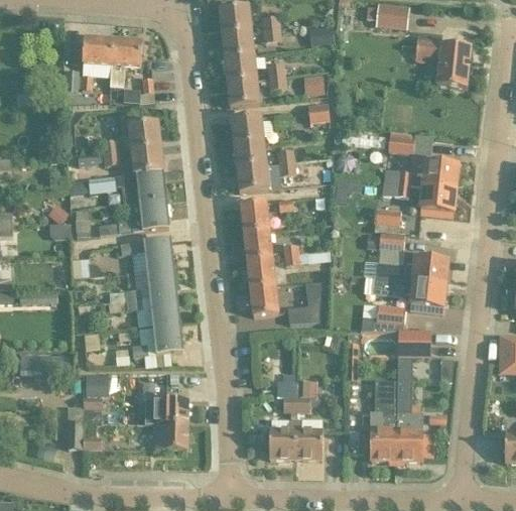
[(368,7),(367,17),(377,19),(377,25),(406,28),(409,7),(379,4),(378,8),(368,7)]
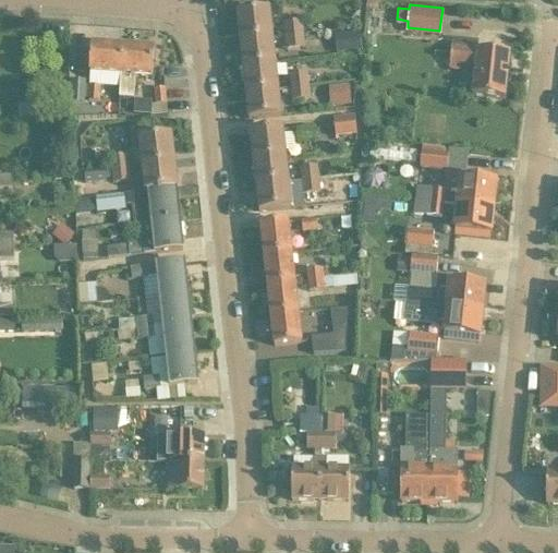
[(269,8),(237,12),(240,38),(273,35),(269,8)]
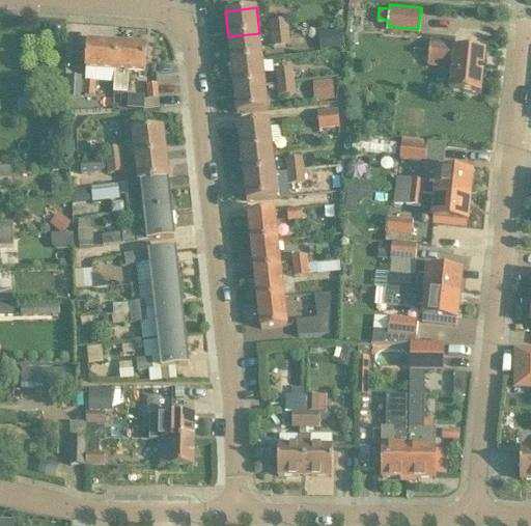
[(286,18),(270,19),(272,31),(288,30),(286,18)]
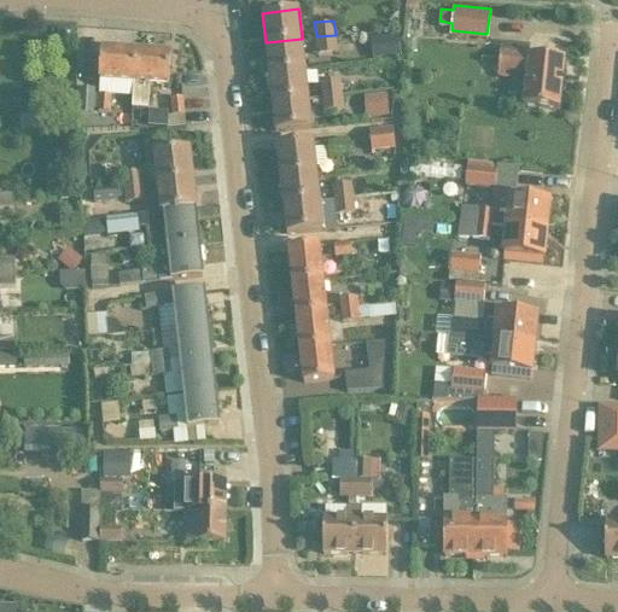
[(398,31),(373,34),(375,53),(400,51),(398,31)]
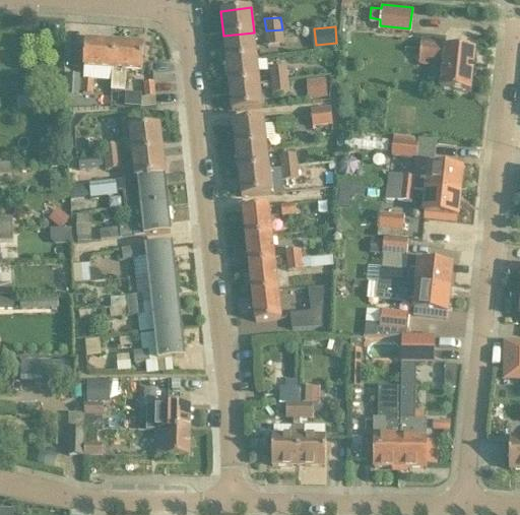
[(282,29),(266,30),(267,43),(283,42),(282,29)]
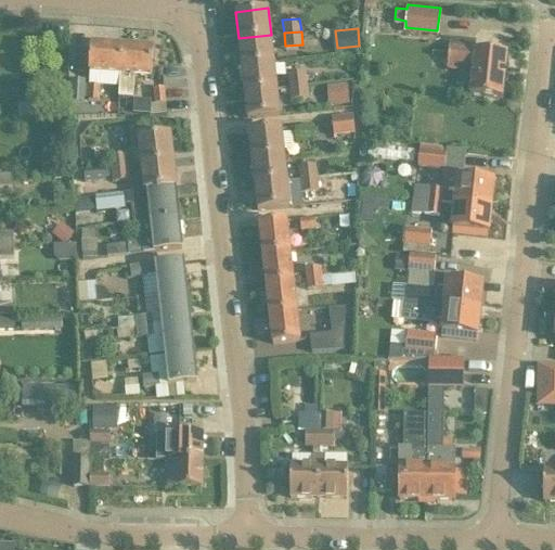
[(271,35),(239,38),(242,64),(273,60),(271,35)]
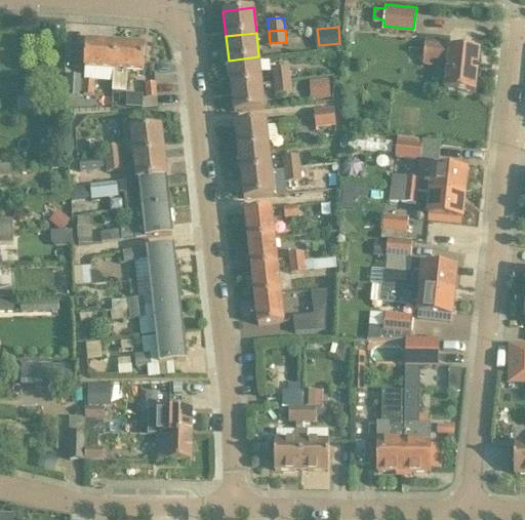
[(86,39),(85,65),(114,67),(114,60),(115,41),(86,39)]
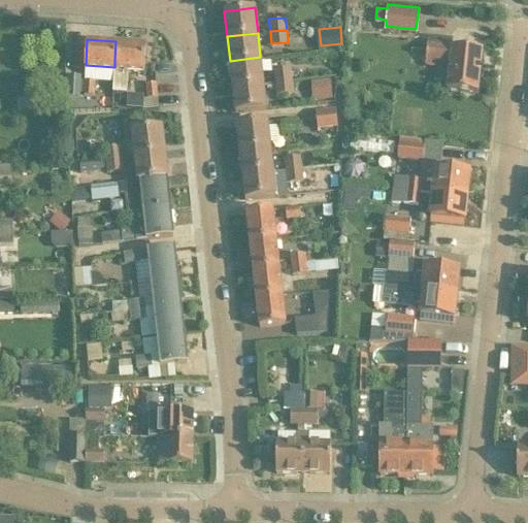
[(427,40),(425,62),(435,63),(435,58),(450,59),(447,87),(477,90),(483,46),(452,43),(427,40)]
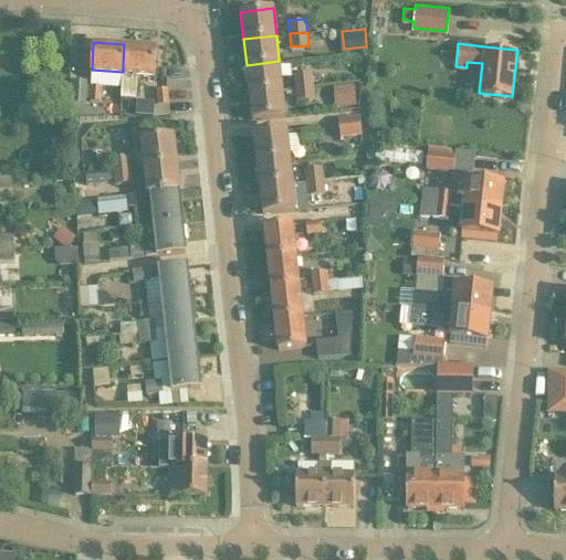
[(123,72),(121,96),(135,96),(137,73),(154,74),(155,46),(124,44),(123,64),(123,72)]
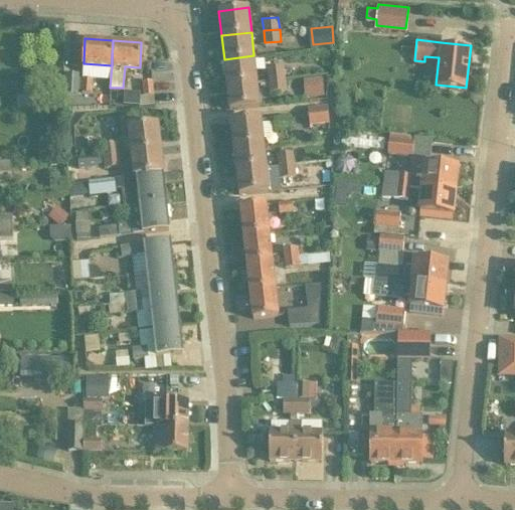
[(253,55),(224,59),(226,82),(256,79),(253,55)]
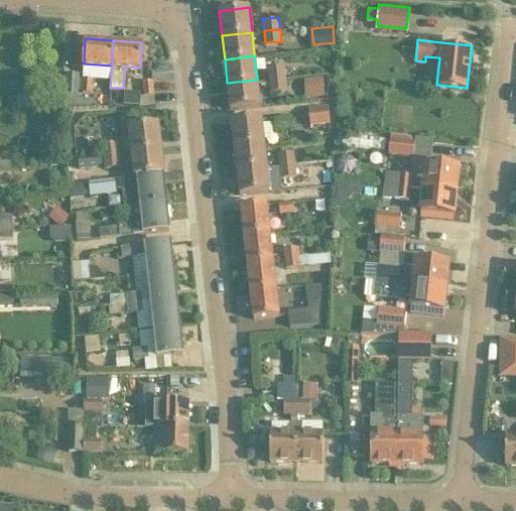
[(284,65),(268,67),(269,79),(285,77),(284,65)]
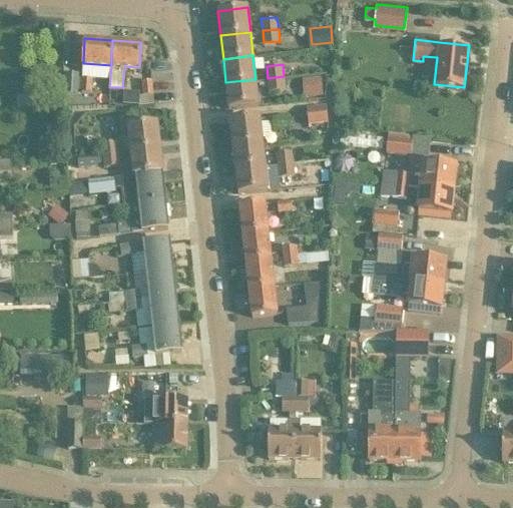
[(66,69),(64,89),(77,90),(77,88),(78,76),(79,70),(66,69)]
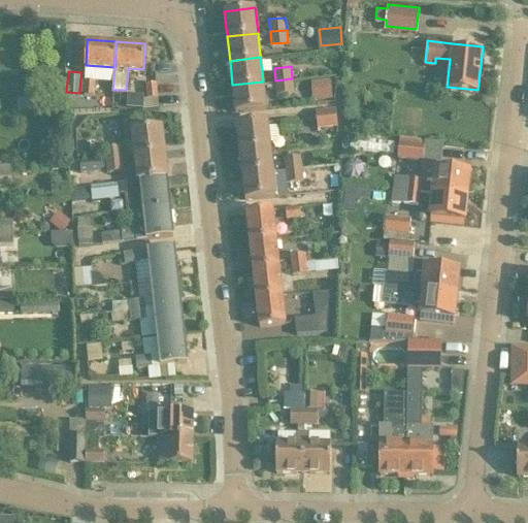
[(85,77),(84,92),(94,92),(95,78),(85,77)]
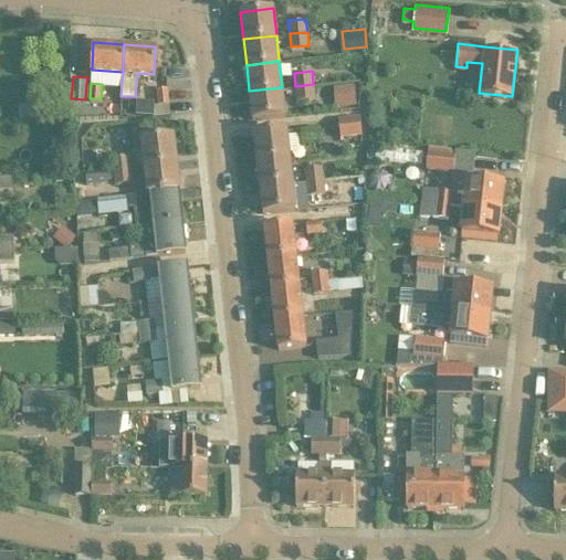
[(355,83),(335,84),(337,102),(357,101),(355,83)]
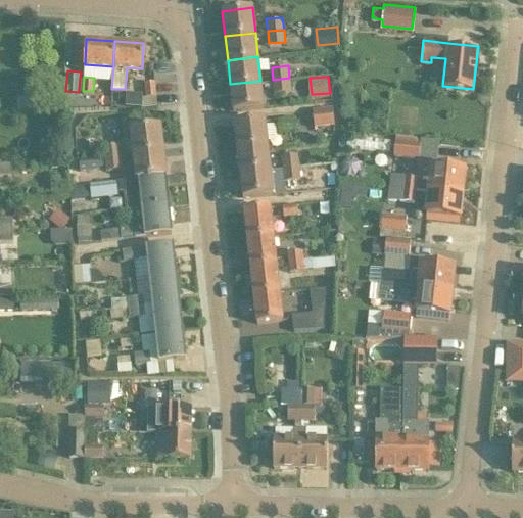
[(46,78),(38,79),(40,89),(48,88),(46,78)]
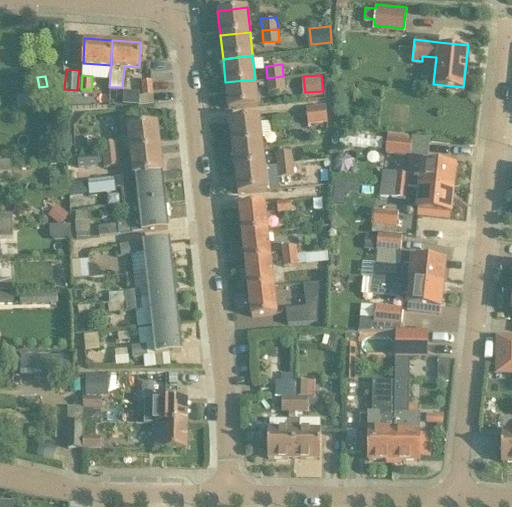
[(283,76),(267,78),(268,90),(284,88),(283,76)]
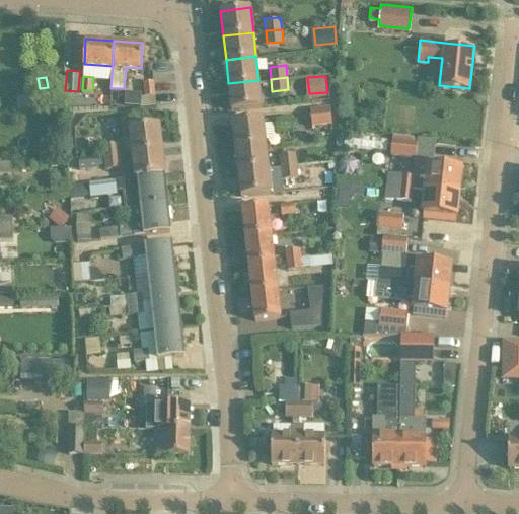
[(153,79),(143,80),(144,93),(154,92),(155,92),(155,91),(154,79),(153,79)]
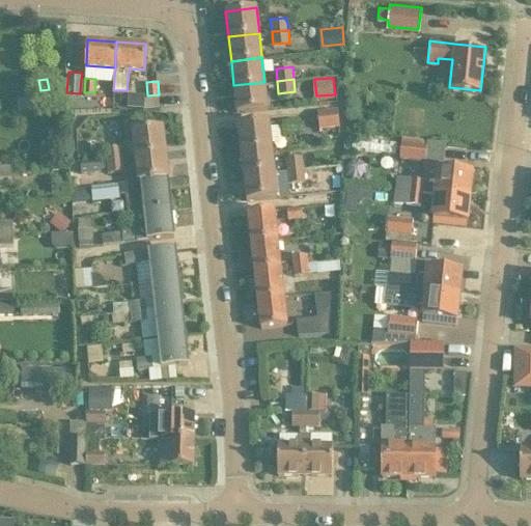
[(264,82),(233,85),(236,111),(268,107),(264,82)]
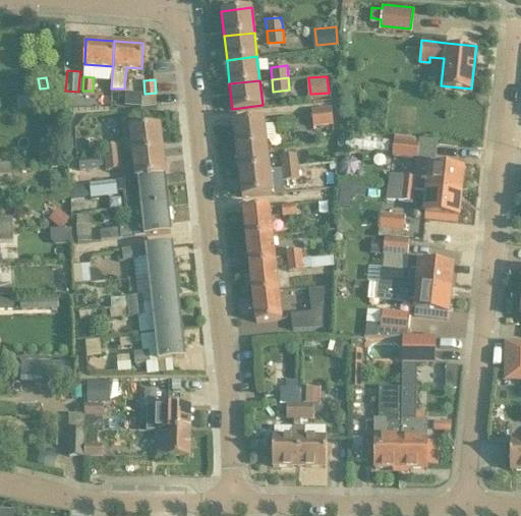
[(125,92),(125,104),(141,105),(141,96),(142,93),(125,92)]
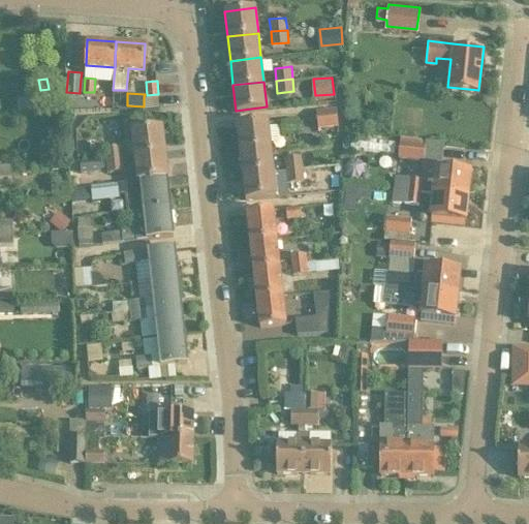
[(337,108),(316,110),(317,125),(338,123),(337,108)]
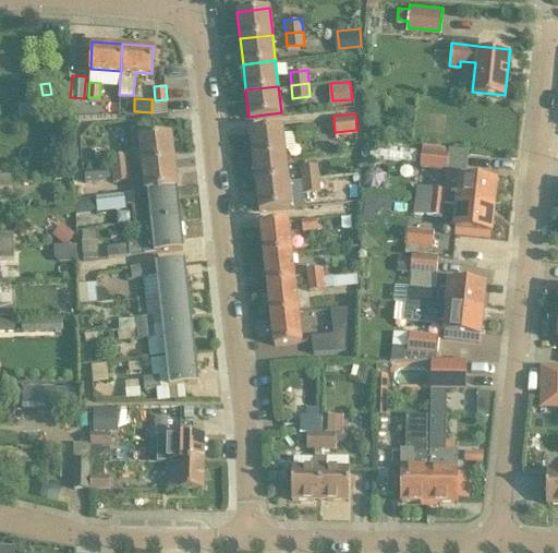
[(313,123),(296,124),(298,137),(315,136),(313,123)]
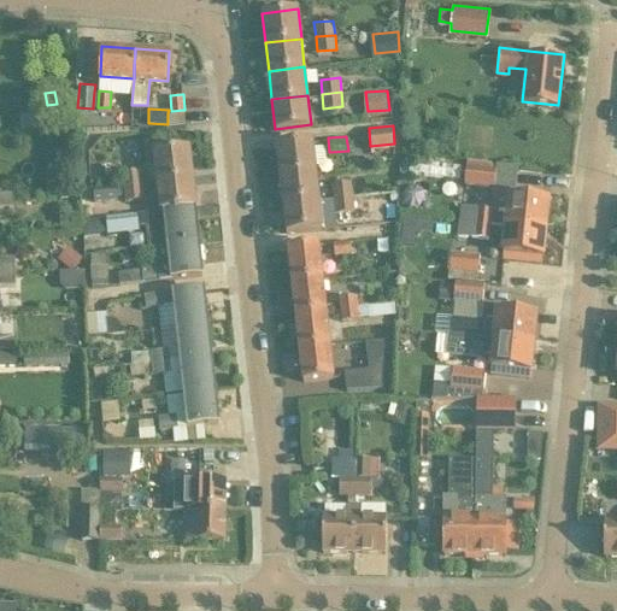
[(312,140),(276,144),(280,172),(316,169),(312,140)]
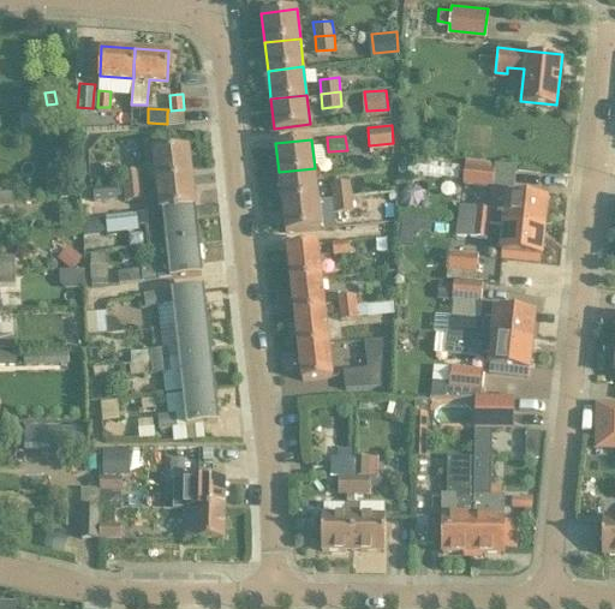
[(189,147),(153,150),(156,180),(192,175),(189,147)]
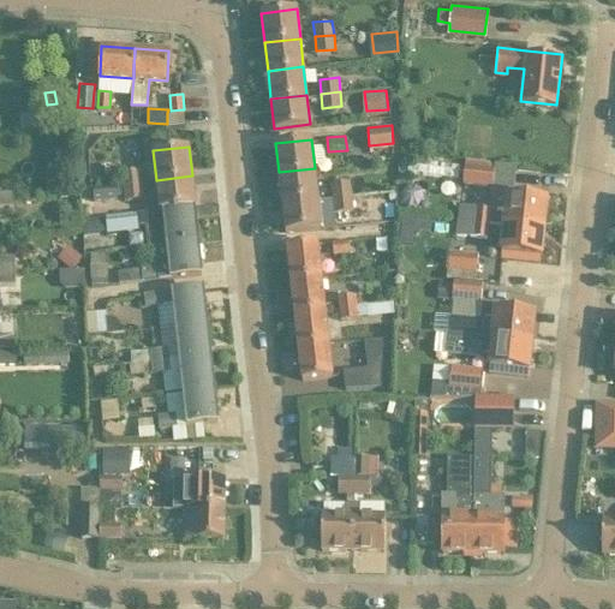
[(466,157),(464,180),(493,184),(495,161),(466,157)]
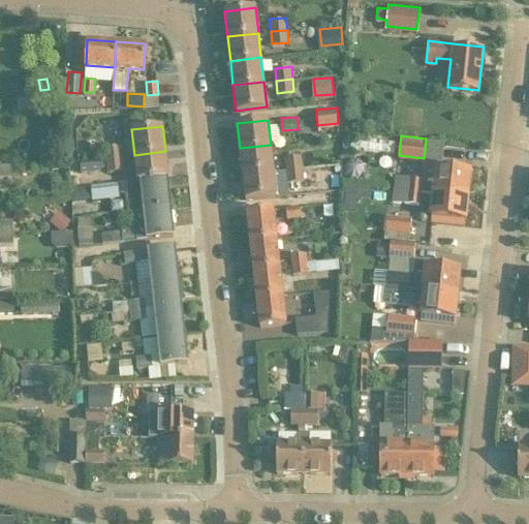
[(121,144),(104,146),(105,158),(122,156),(121,144)]
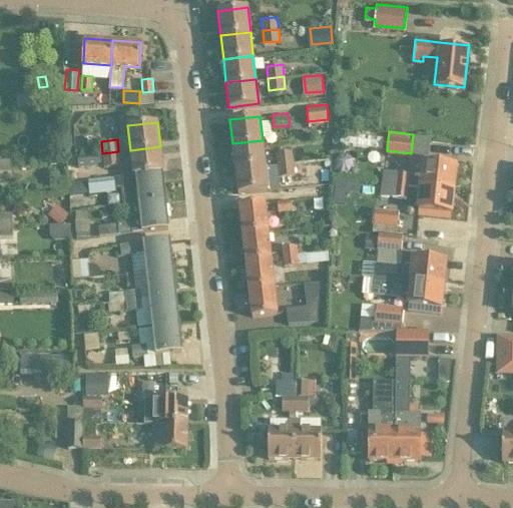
[(232,143),(235,167),(265,164),(263,140),(232,143)]
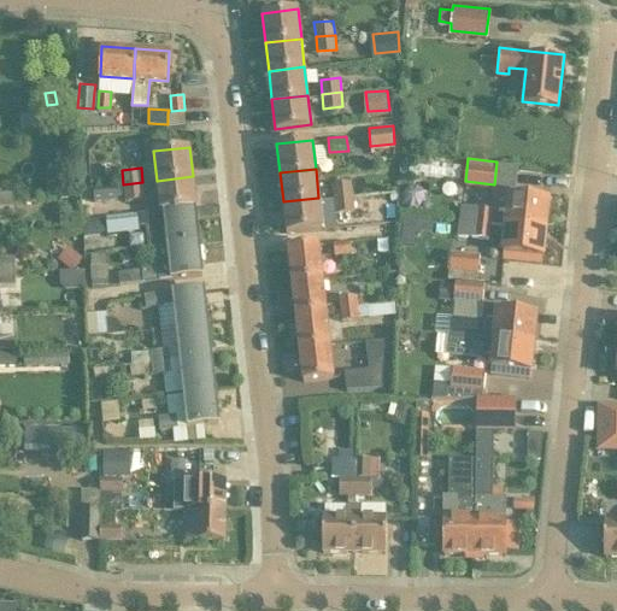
[(193,176),(157,181),(160,210),(164,209),(194,205),(194,206),(197,206),(193,176)]
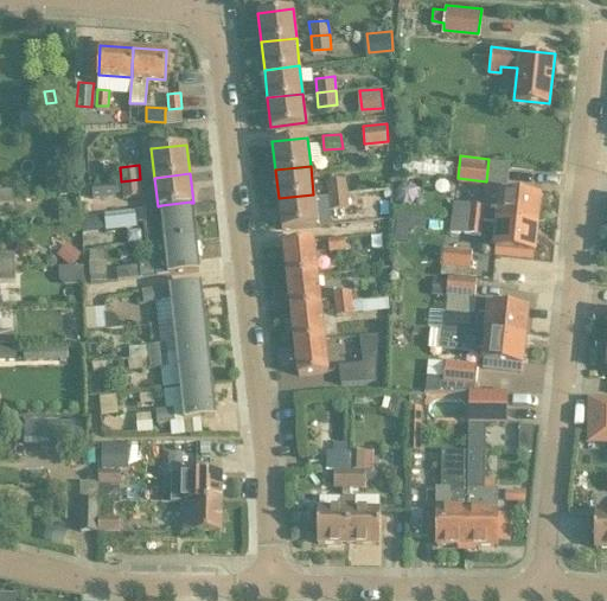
[(345,176),(326,178),(327,192),(346,190),(345,176)]
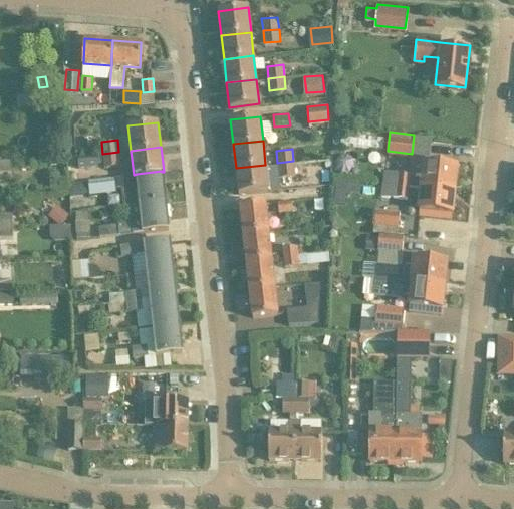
[(118,152),(102,154),(104,166),(120,164),(118,152)]
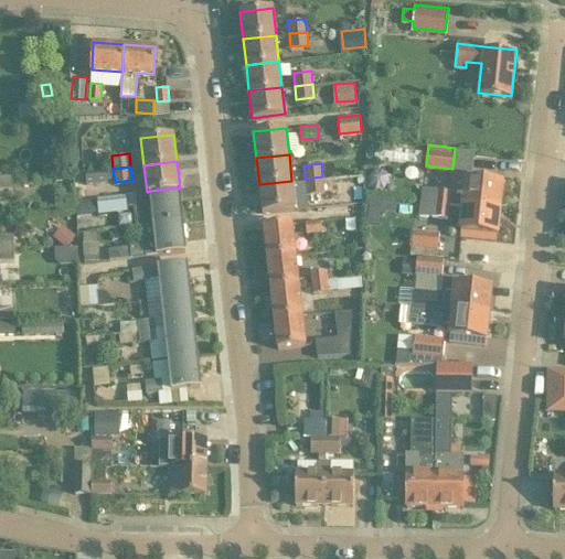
[(106,169),(86,171),(87,182),(107,180),(106,169)]
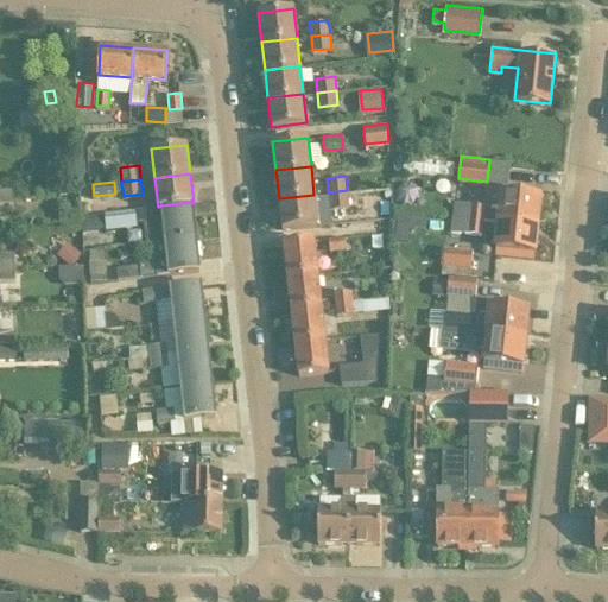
[(485,208),(483,217),(499,219),(537,223),(540,191),(502,187),(500,209),(485,208)]
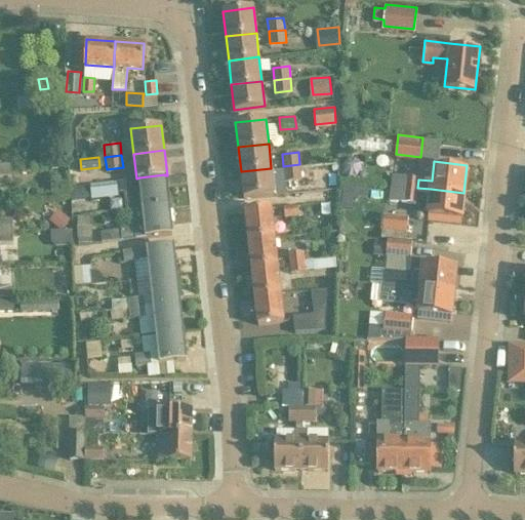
[(10,162),(0,162),(0,174),(10,174),(10,162)]
